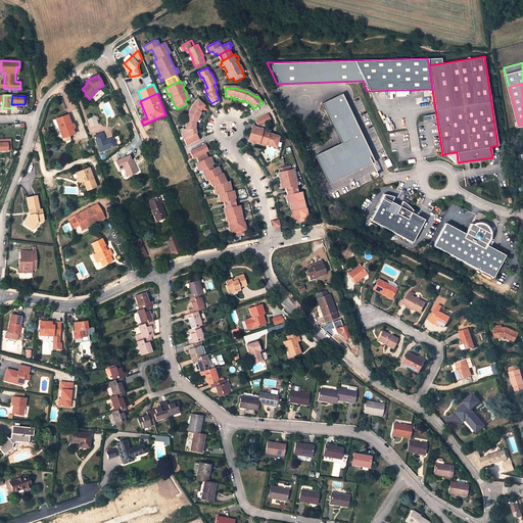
[(375,162),(342,95),(323,104),(341,142),(314,155),(328,185),(375,162)]
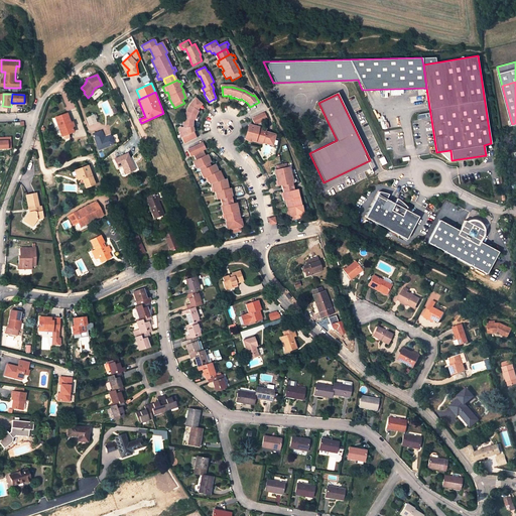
[(181,139),(184,145),(198,139),(195,133),(194,129),(192,129),(194,122),(195,122),(196,117),(199,113),(198,112),(203,106),(196,100),(189,107),(186,114),(184,120),(183,129),(179,130),(181,139)]
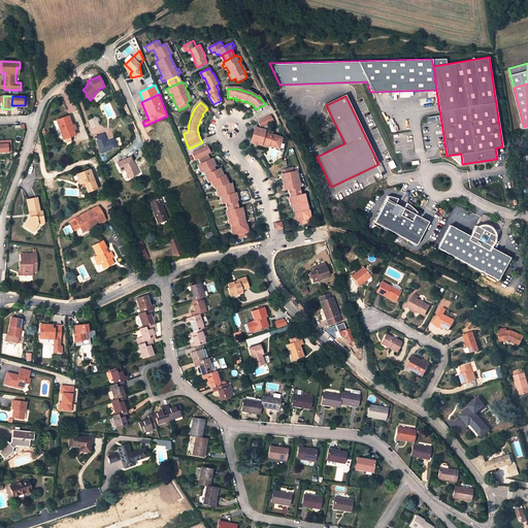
[(72,126),(68,117),(57,122),(61,133),(63,132),(64,134),(66,139),(70,138),(72,137),(75,136),(73,131),(75,130),(73,126),(72,126)]
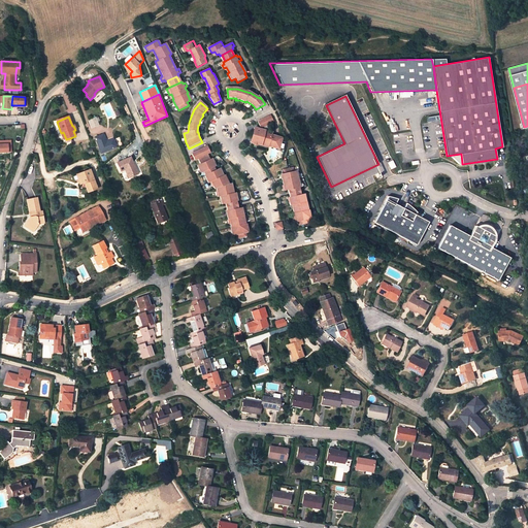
[(95,119),(88,121),(91,128),(98,126),(96,122),(99,121),(97,118),(95,119)]
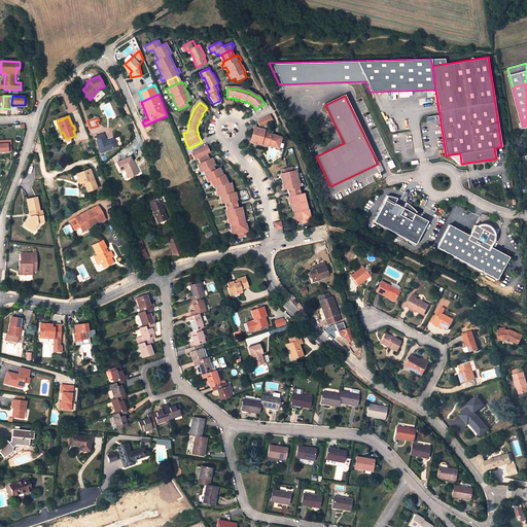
[(272,117),(258,125),(260,129),(262,130),(265,129),(264,132),(256,130),(252,145),(269,149),(269,147),(280,150),(282,139),(272,136),(273,134),(268,133),(271,125),(274,124),(272,117)]
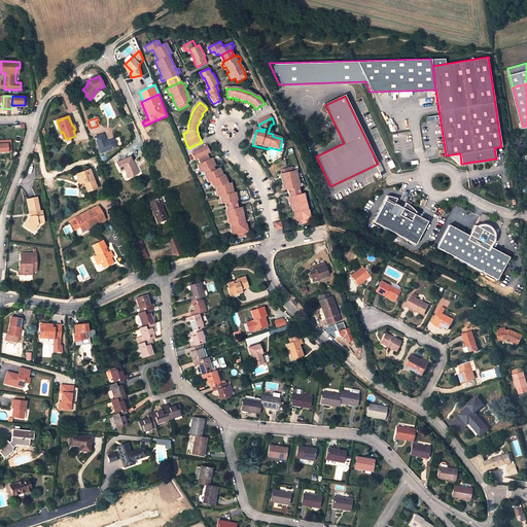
[(103,134),(94,137),(101,153),(116,147),(112,139),(106,141),(103,134)]
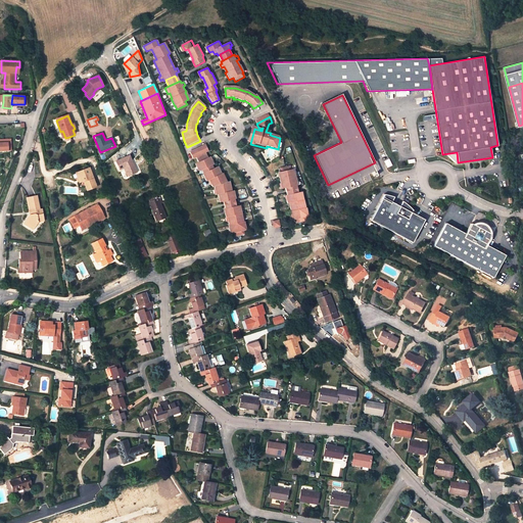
[(190,154),(193,160),(196,158),(205,154),(209,152),(206,146),(190,154)]
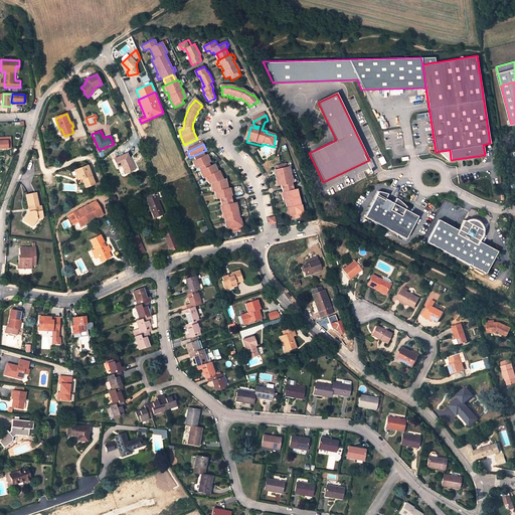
[(202,152),(193,156),(196,162),(205,157),(202,152)]
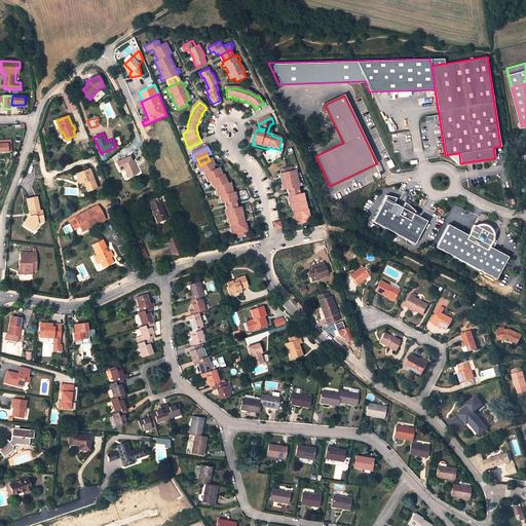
[(129,156),(116,162),(120,171),(124,170),(127,178),(137,173),(129,156)]
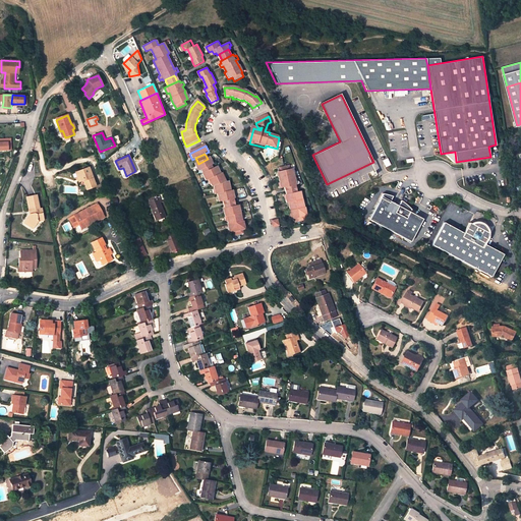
[(217,194),(219,201),(223,200),(233,198),(235,198),(233,190),(230,191),(228,182),(227,182),(223,174),(221,175),(218,168),(213,170),(212,167),(214,166),(210,158),(208,159),(198,164),(195,165),(198,173),(201,171),(204,174),(203,175),(207,182),(210,181),(213,187),(215,187),(216,194),(217,194)]
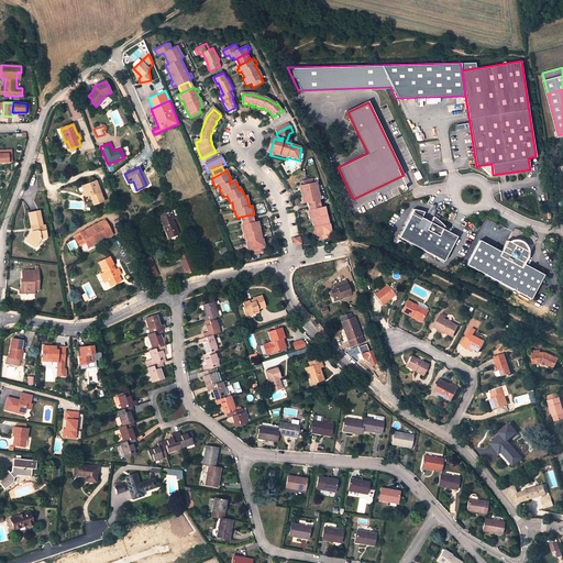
[(412,173),(416,180),(421,177),(418,170),(412,173)]
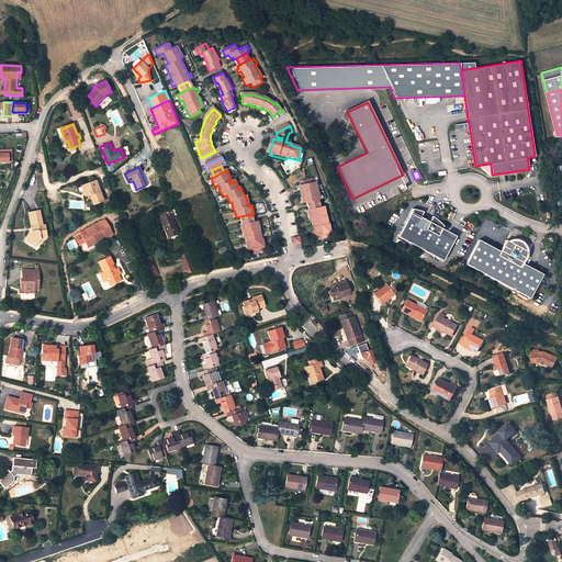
[(301,186),(304,203),(310,202),(321,200),(322,200),(317,181),(314,182),(313,178),(303,181),(303,184),(301,186)]
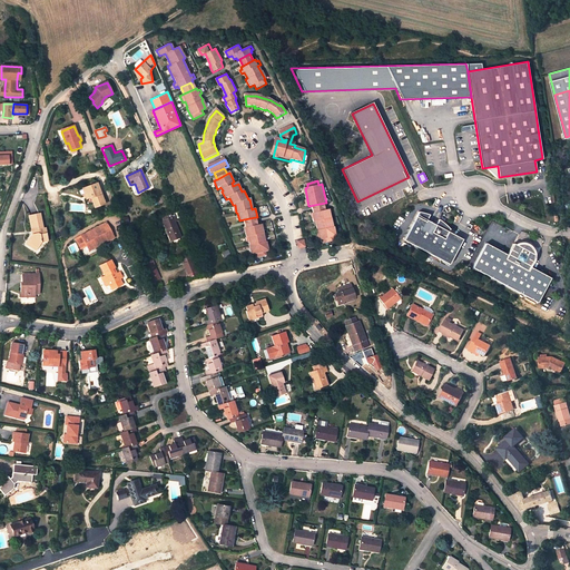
[(105,205),(97,184),(82,188),(85,195),(87,194),(88,199),(90,198),(94,208),(105,205)]
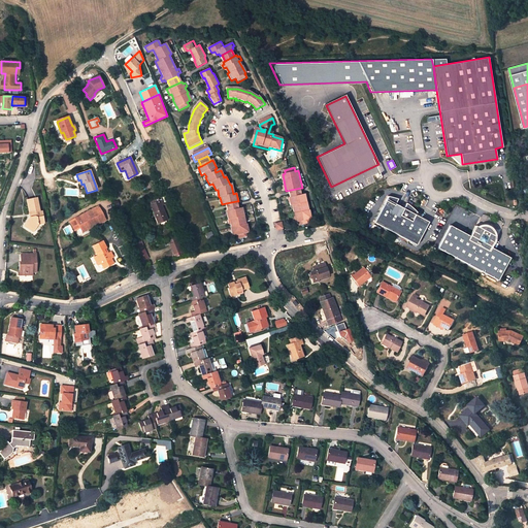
[(301,188),(291,190),(292,197),(303,195),(301,188)]
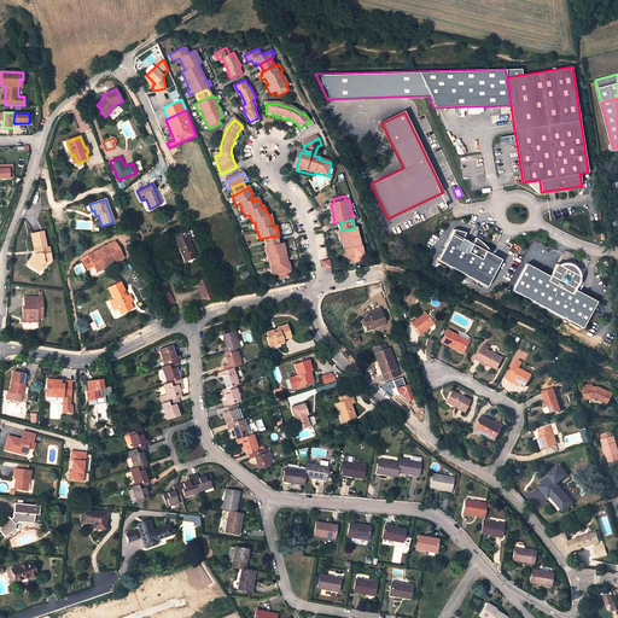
[(344,250),(347,261),(351,260),(353,263),(362,261),(361,257),(366,256),(363,246),(362,246),(361,237),(359,227),(355,228),(342,231),(339,232),(342,242),(344,240),(345,250),(344,250)]
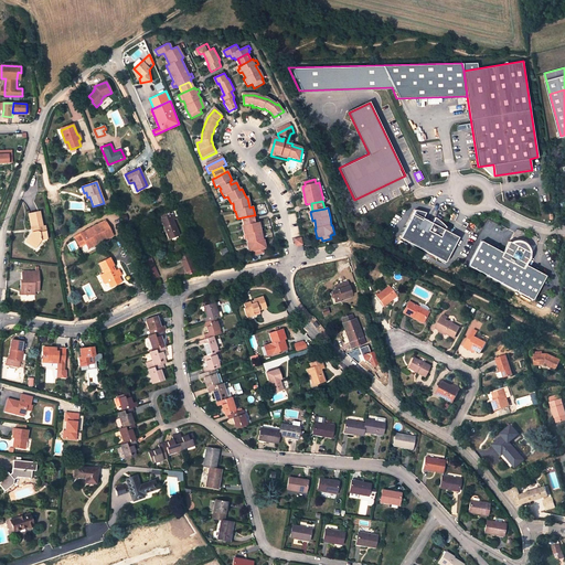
[(428,213),(417,210),(403,237),(448,263),(462,237),(447,228),(449,228),(446,224),(437,217),(435,223),(426,219),(428,213)]
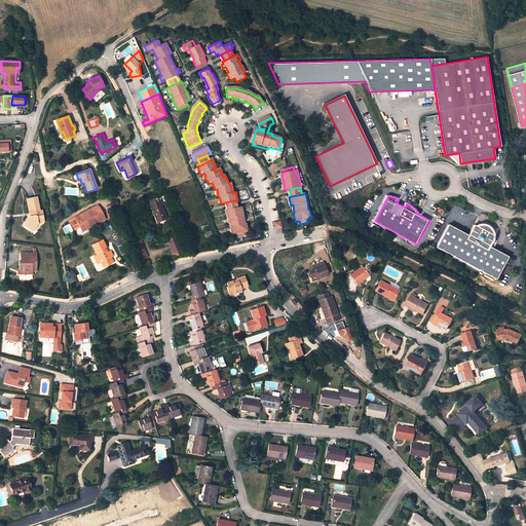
[(36,197),(27,199),(30,216),(25,223),(34,229),(38,224),(37,222),(43,221),(41,211),(39,212),(36,197)]
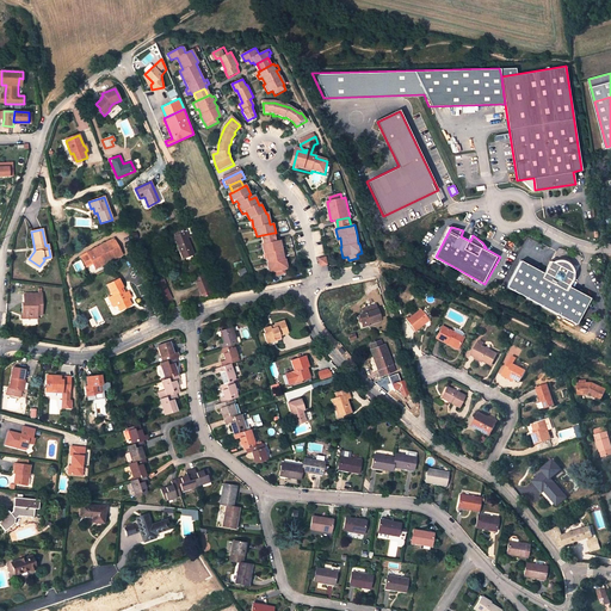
[(184,233),(174,238),(183,258),(193,254),(186,239),(184,233)]
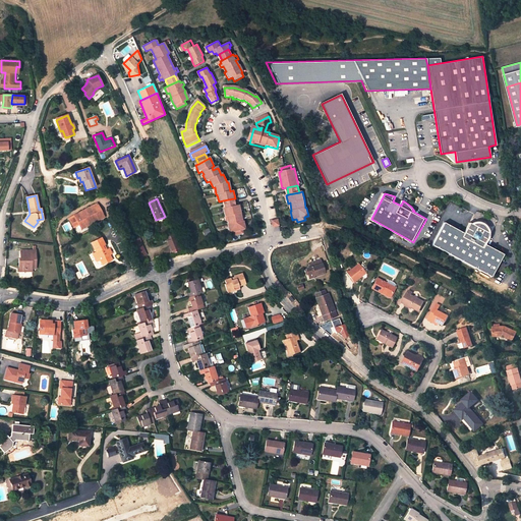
[(233,198),(223,200),(225,208),(235,206),(233,198)]
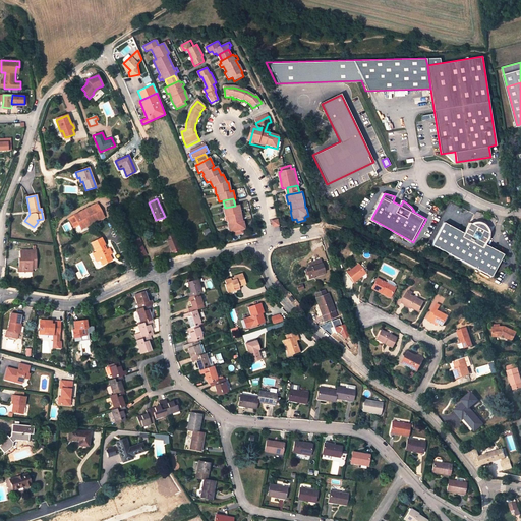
[(74,216),(81,229),(104,217),(97,204),(74,216)]
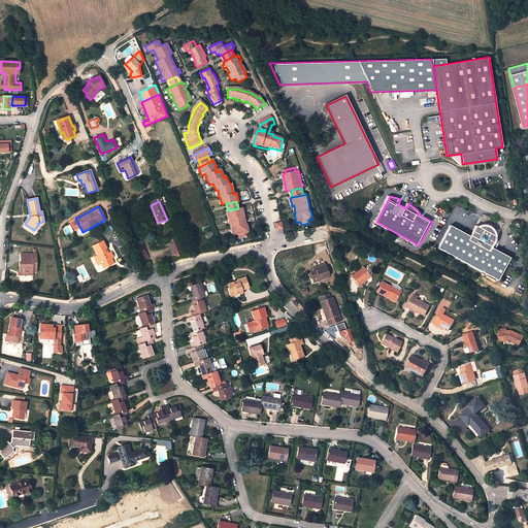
[(230,228),(232,236),(236,235),(237,239),(245,237),(244,233),(249,232),(246,224),(245,224),(244,217),(242,217),(241,208),(238,208),(228,210),(225,211),(227,220),(230,220),(231,228),(230,228)]
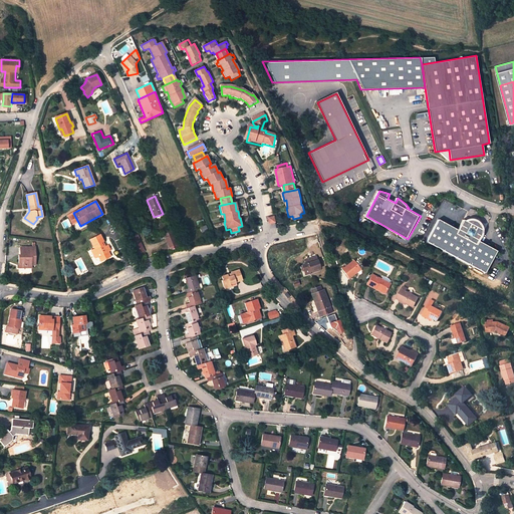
[(437,217),(426,239),(485,269),(496,247),(477,237),(478,234),(479,232),(480,230),(480,228),(480,225),(479,223),(478,221),(477,220),(476,219),(474,218),(472,217),(469,217),(467,217),(464,218),(462,217),(457,227),(437,217)]
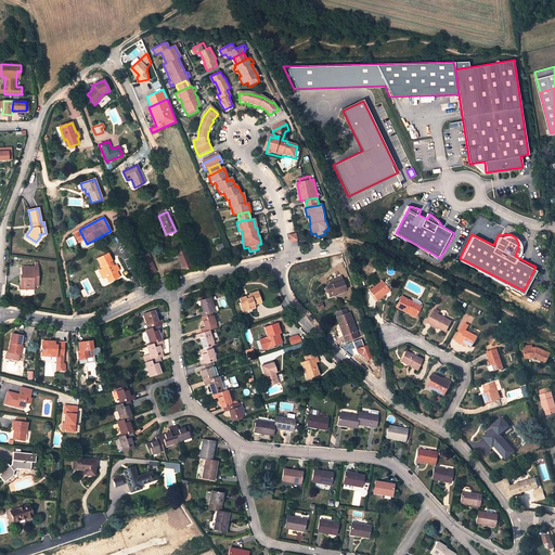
[(185,249),(177,253),(182,268),(191,265),(197,262),(192,250),(186,253),(185,249)]
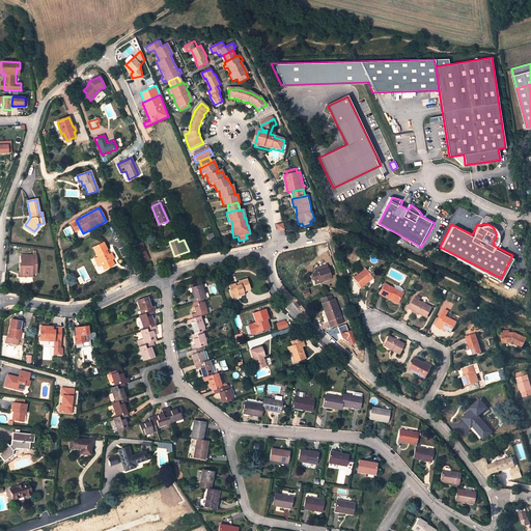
[(103,243),(93,248),(98,257),(96,258),(100,266),(101,266),(102,264),(113,258),(111,254),(108,255),(105,250),(107,249),(103,243)]
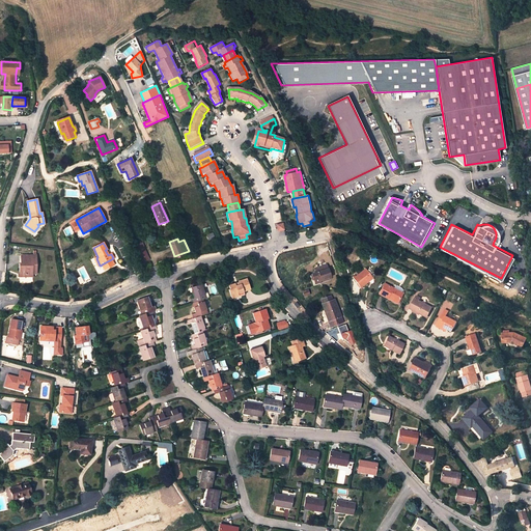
[(136,246),(142,263),(148,260),(142,244),(136,246)]
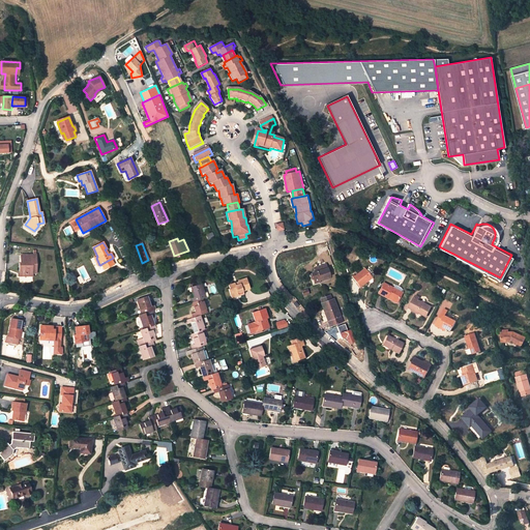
[(36,255),(21,256),(21,261),(19,261),(20,274),(25,274),(25,276),(32,276),(32,273),(36,273),(36,255)]
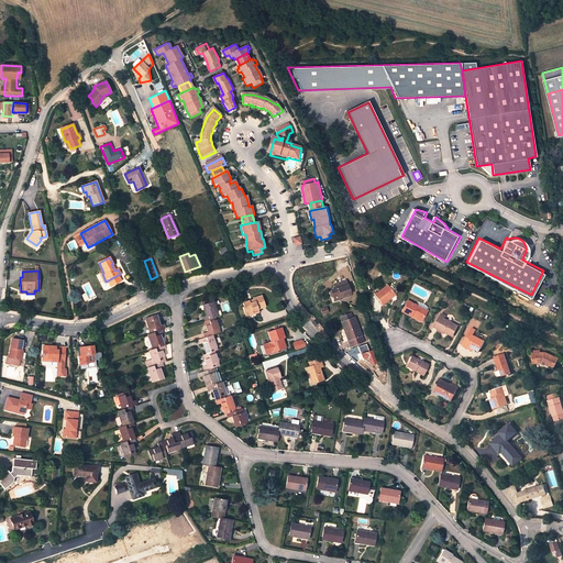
[(350,293),(345,279),(334,284),(333,284),(335,289),(329,291),(333,304),(340,301),(340,299),(339,297),(350,293)]
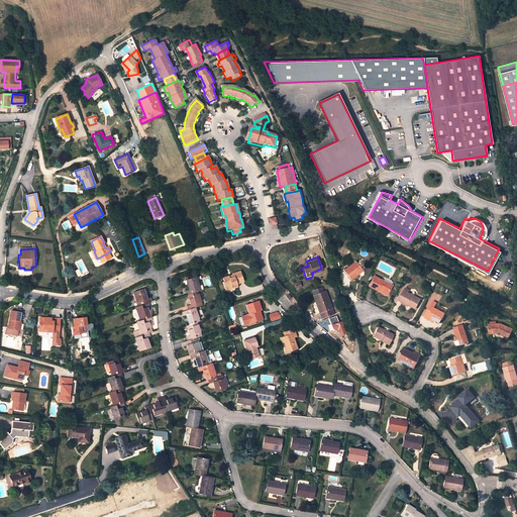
[(355,262),(343,271),(350,280),(360,273),(358,271),(360,269),(355,262)]
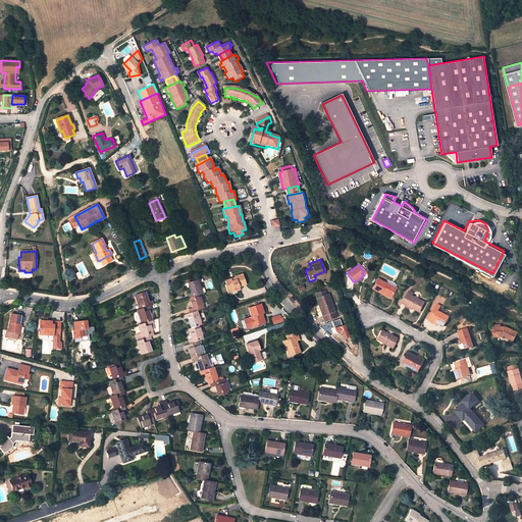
[(236,279),(231,280),(225,281),(226,284),(225,285),(227,294),(235,292),(233,289),(239,286),(246,284),(243,275),(235,277),(236,279)]
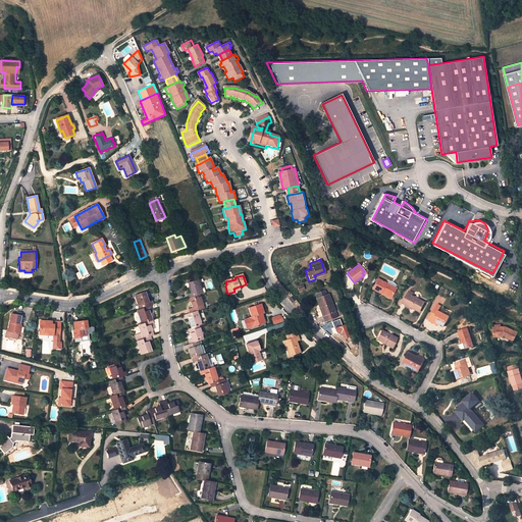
[(386,283),(377,278),(372,289),(380,294),(381,292),(392,297),(396,288),(395,288),(396,285),(394,283),(390,281),(387,281),(386,283)]
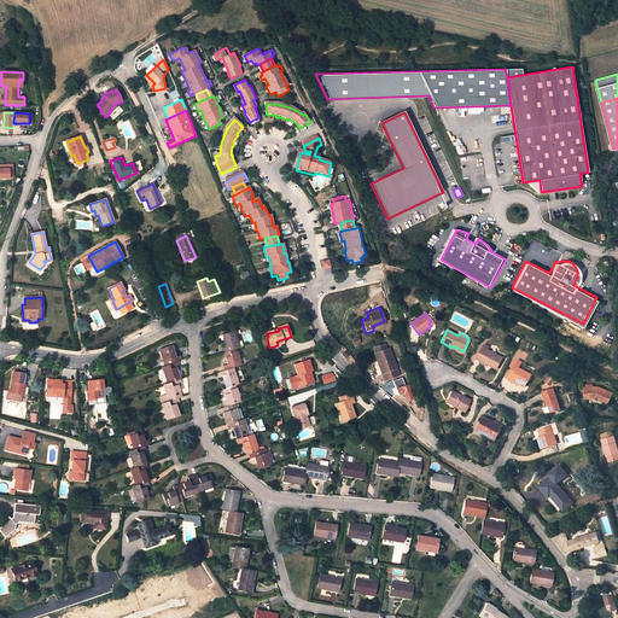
[(228,351),(235,349),(239,348),(234,332),(222,336),(226,348),(222,349),(223,353),(228,351)]
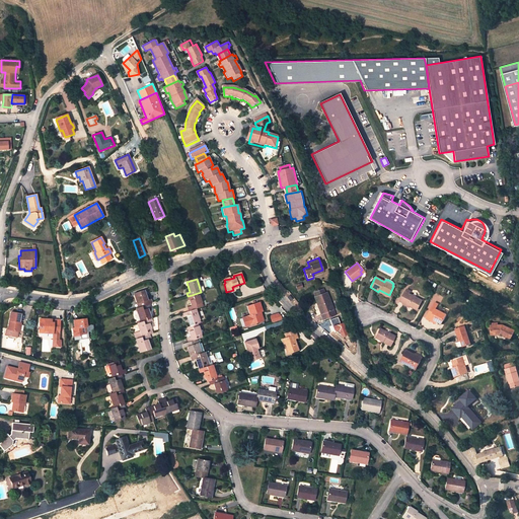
[(133,292),(138,308),(149,304),(152,303),(150,299),(147,300),(143,288),(133,292)]
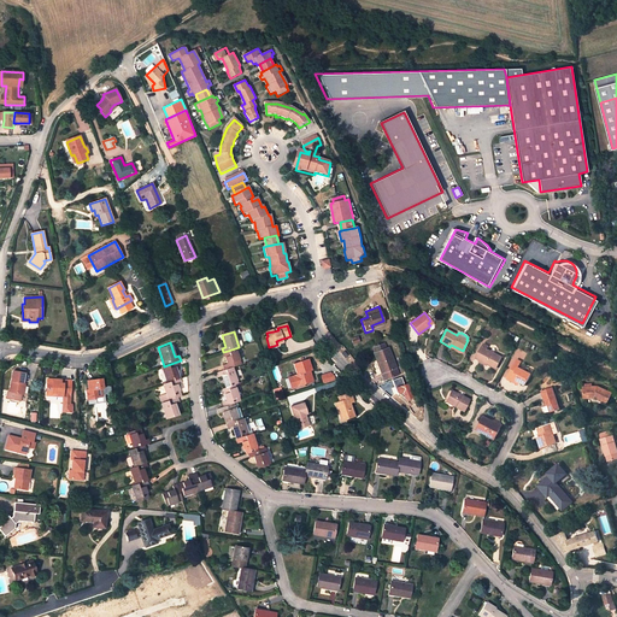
[(488,346),(483,344),(476,358),(480,360),(487,364),(497,369),(501,357),(487,350),(488,346)]
